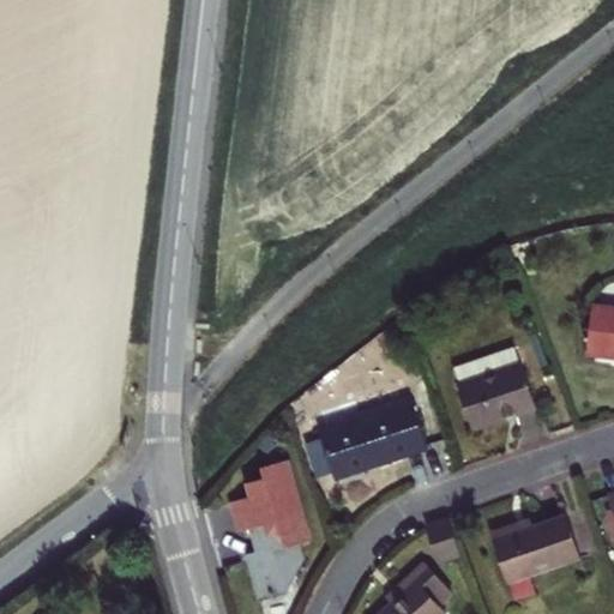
[(613,306),(594,305),(588,355),(613,356),(613,306)]
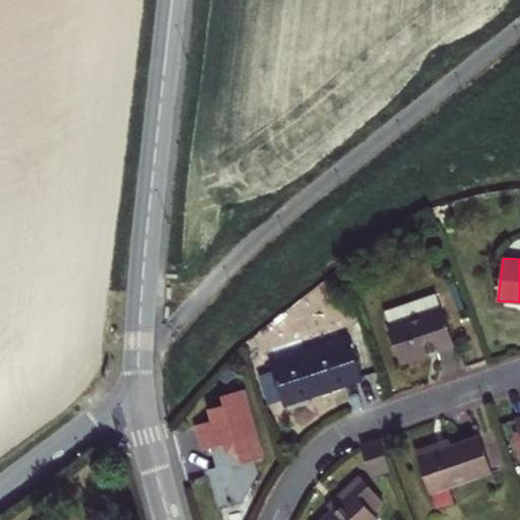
[(350,283),(339,275),(330,286),(341,295),(350,283)]
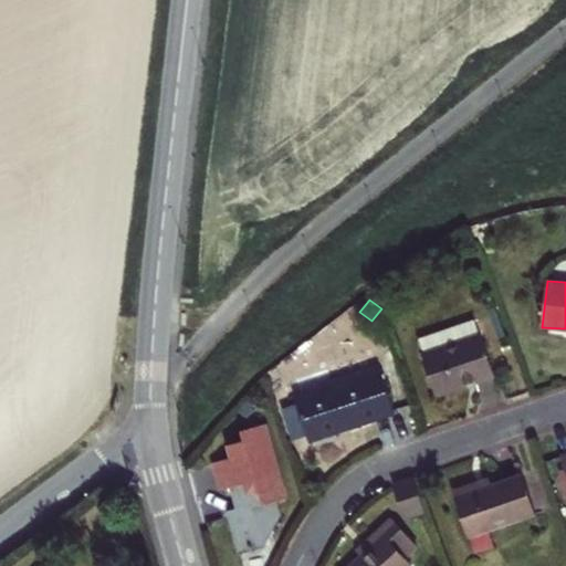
[(475,321),(456,327),(461,343),(481,336),(475,321)]
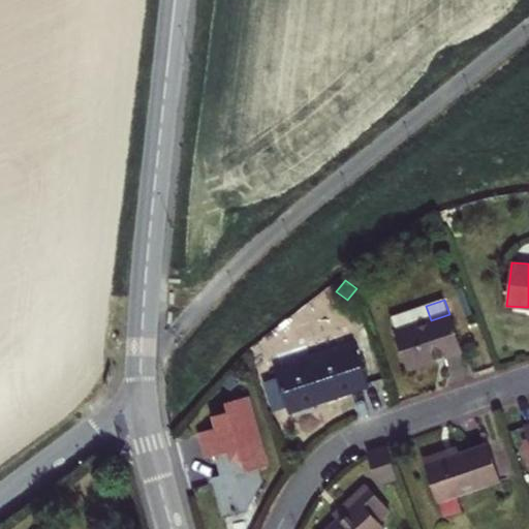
[(392,317),(407,369),(462,350),(449,314),(431,320),(426,306),(392,317)]
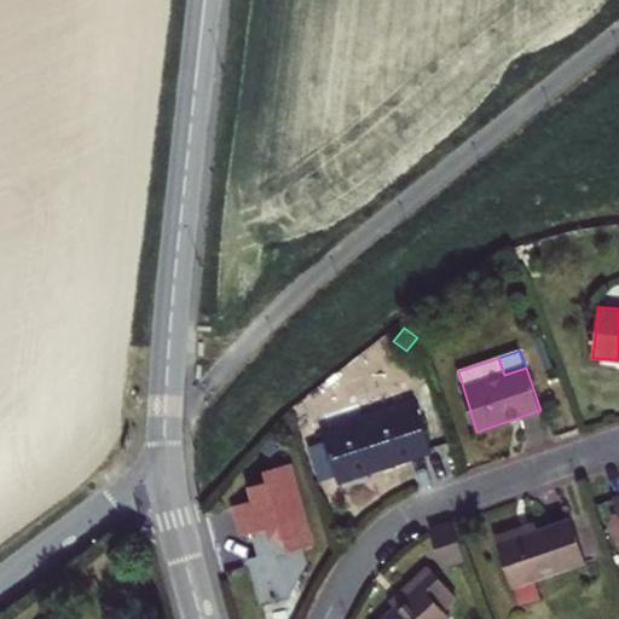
[(416,404),(324,435),(325,441),(337,476),(340,482),(369,473),(368,469),(375,467),(376,470),(432,452),(416,404)]
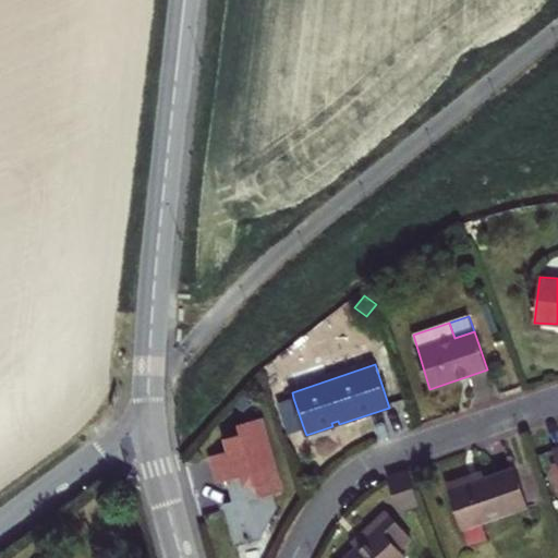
[(289,435),(304,429),(293,398),(278,402),(289,435)]
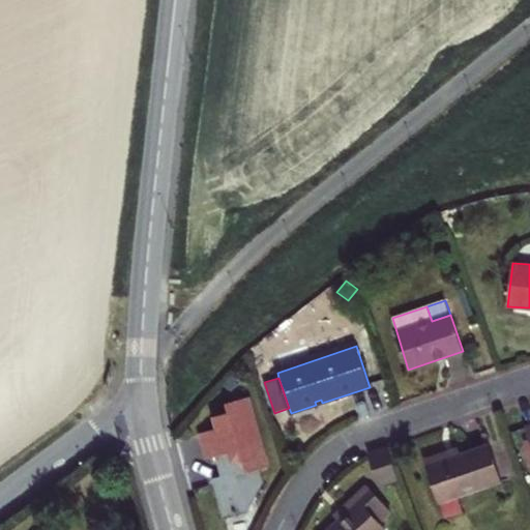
[(245,399),(226,404),(229,414),(214,417),(217,429),(201,433),(208,459),(216,455),(219,468),(222,477),(213,479),(225,518),(246,511),(243,499),(256,495),(262,483),(258,470),(268,467),(262,445),(260,446),(245,399)]
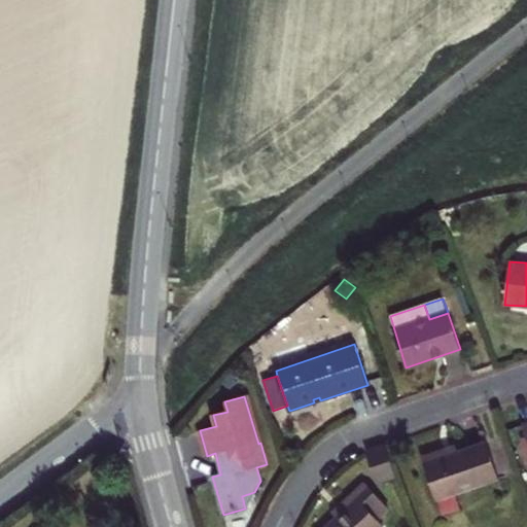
[(437,500),(500,479),(488,443),(459,452),(425,463),(437,500)]
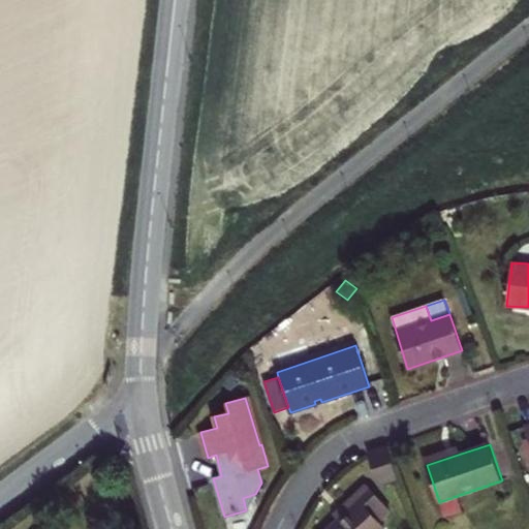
[(424,459),(427,465),(461,454),(459,446),(424,459)]
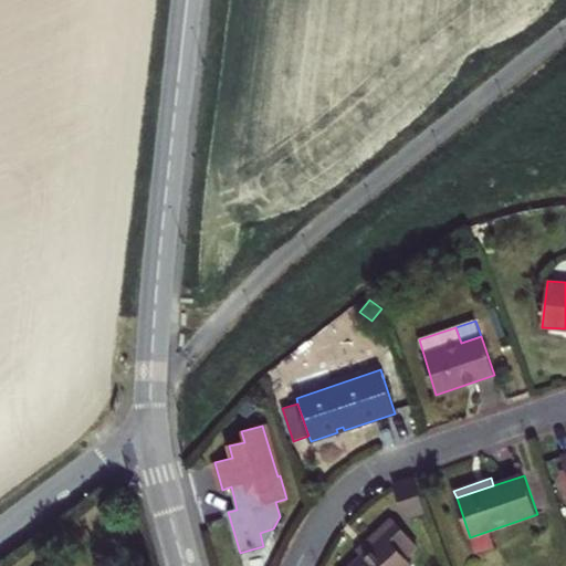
[(394,486),(404,517),(426,511),(416,480),(394,486)]
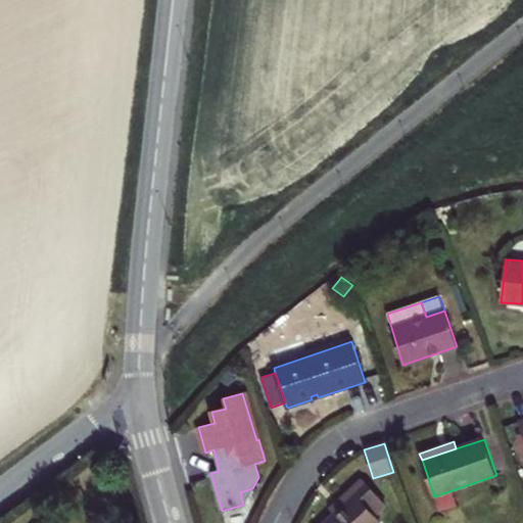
[(336,514),(325,522),(379,522),(380,522),(375,516),(386,506),(362,479),(349,489),(354,495),(336,514)]
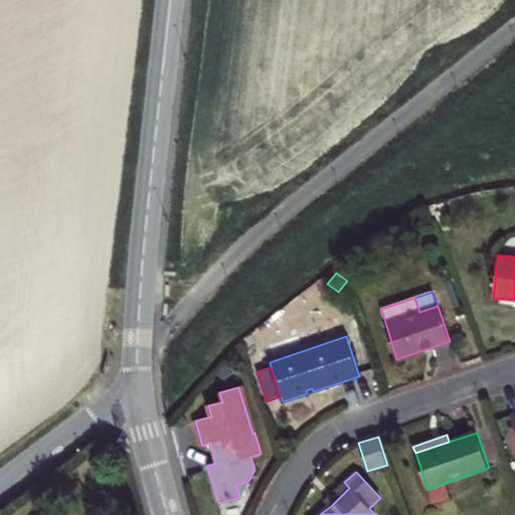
[(239,497),(248,481),(236,485),(239,497)]
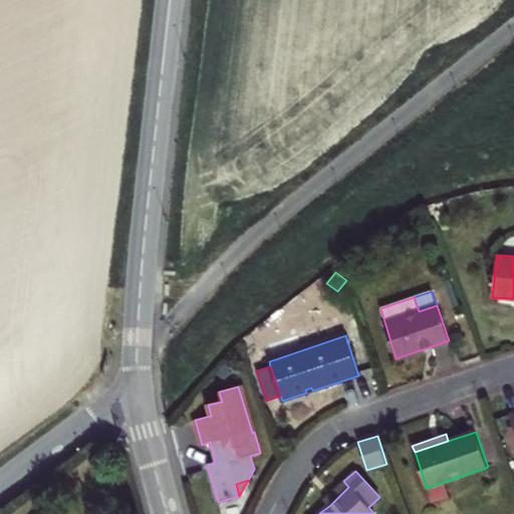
[(330,505),(348,487),(343,481),(324,499),(330,505)]
